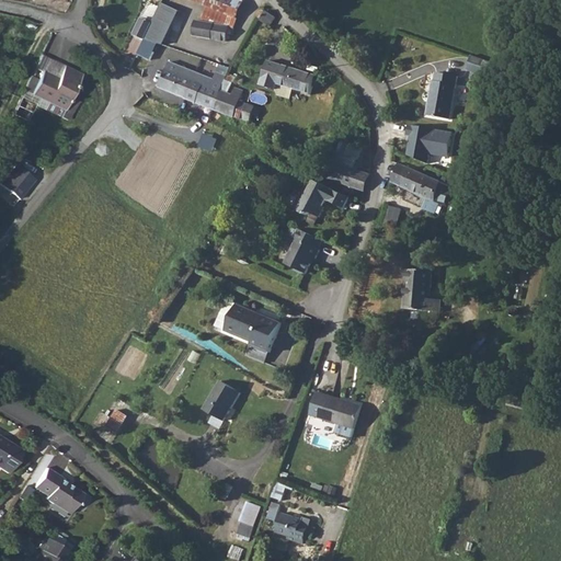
[(190,0),(208,8),(203,21),(228,25),(238,25),(243,9),(247,0),(190,0)]
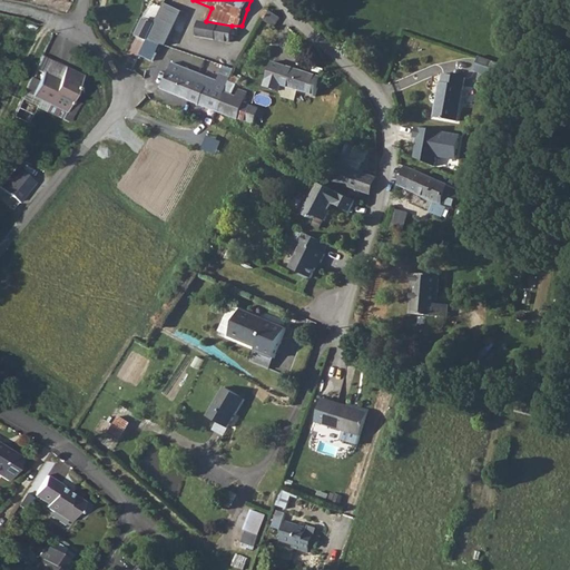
[(163,2),(145,39),(158,43),(164,46),(180,11),(163,2)]
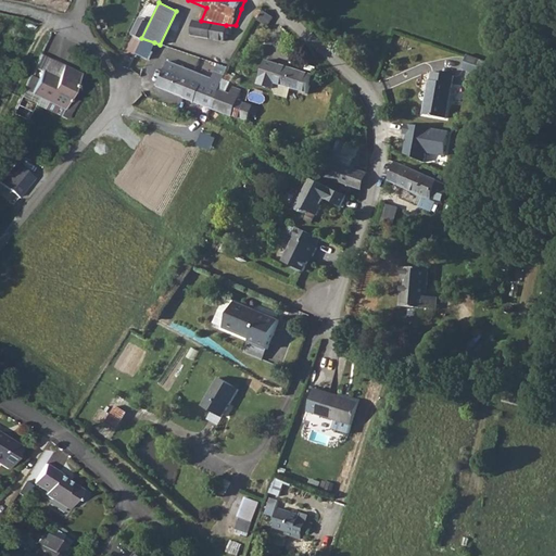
[(256,12),(255,13),(255,16),(256,19),(258,20),(257,21),(267,26),(273,17),(264,12),(262,11),(260,10),(257,11),(256,12)]
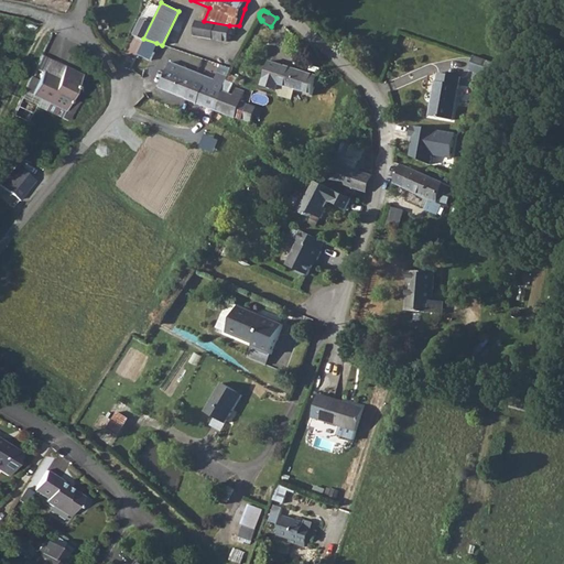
[(236,38),(237,34),(238,29),(198,21),(196,36),(229,44),(230,42),(236,43),(237,38),(236,38)]
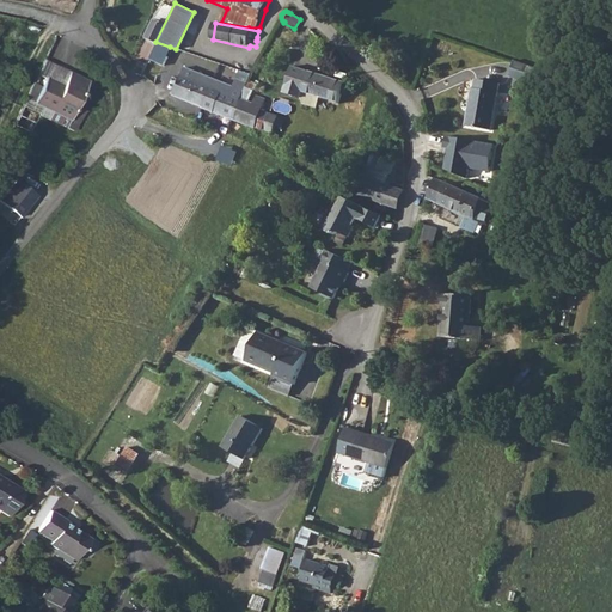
[(170,47),(155,42),(148,57),(161,65),(170,47)]
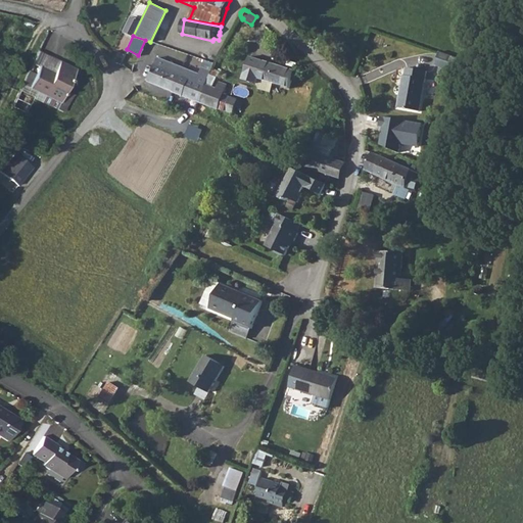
[(461,74),(466,61),(439,52),(435,64),(461,74)]
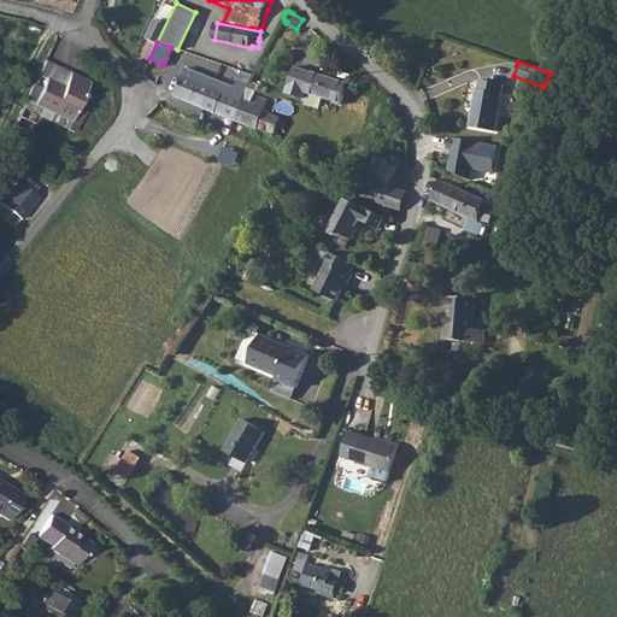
[(189,65),(177,97),(206,107),(206,109),(277,135),(281,127),(287,129),(289,119),(266,111),(270,100),(260,97),(258,105),(245,99),(252,81),(241,76),(238,84),(189,65)]
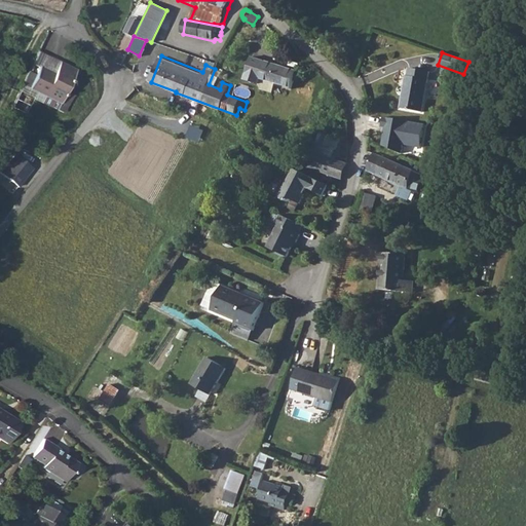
[(251,58),(245,80),(257,84),(259,79),(266,80),(292,88),(297,71),(251,58)]
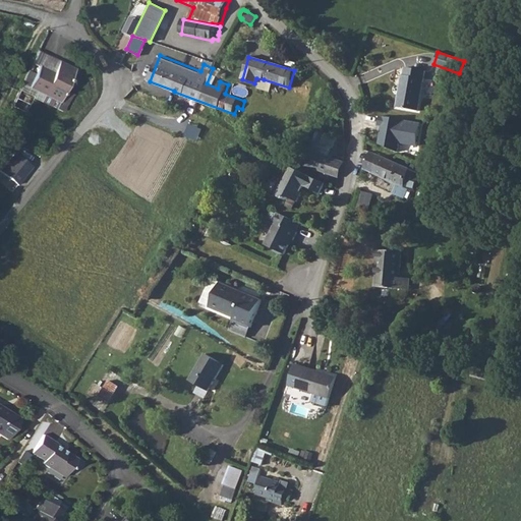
[(40,67),(30,87),(45,95),(60,102),(75,70),(60,62),(54,73),(40,67)]
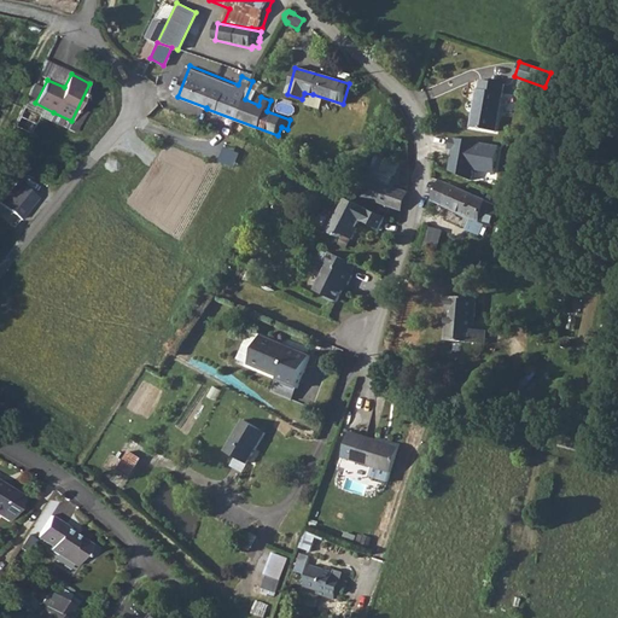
[(478,89),(470,128),(496,133),(505,85),(481,80),(479,89),(478,89)]
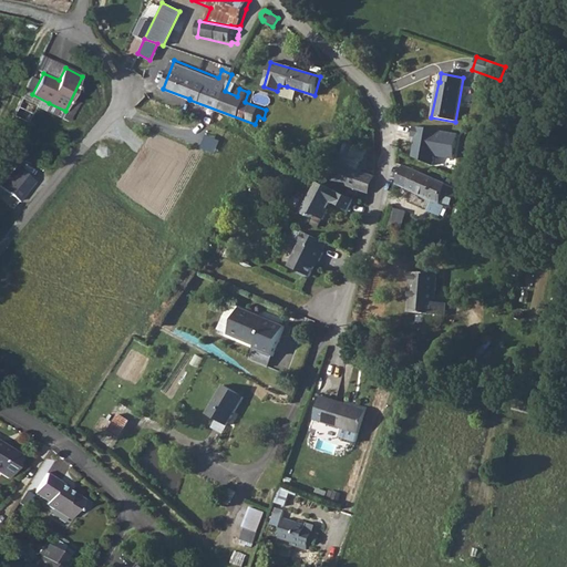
[(62,119),(65,111),(49,103),(44,110),(62,119)]
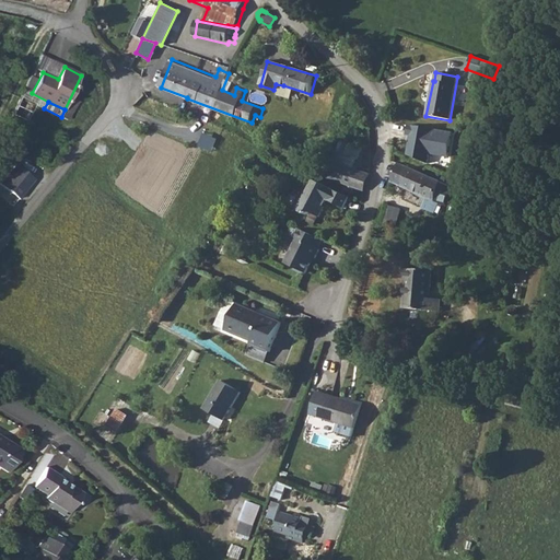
[(409,126),(405,155),(422,159),(423,153),(446,156),(450,131),(409,126)]
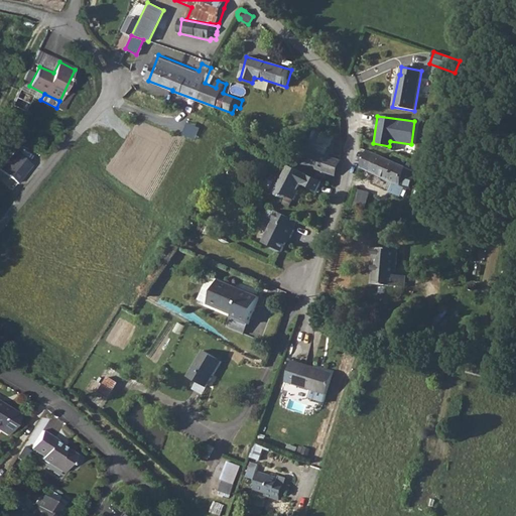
[(18,182),(32,165),(15,150),(1,168),(18,182)]
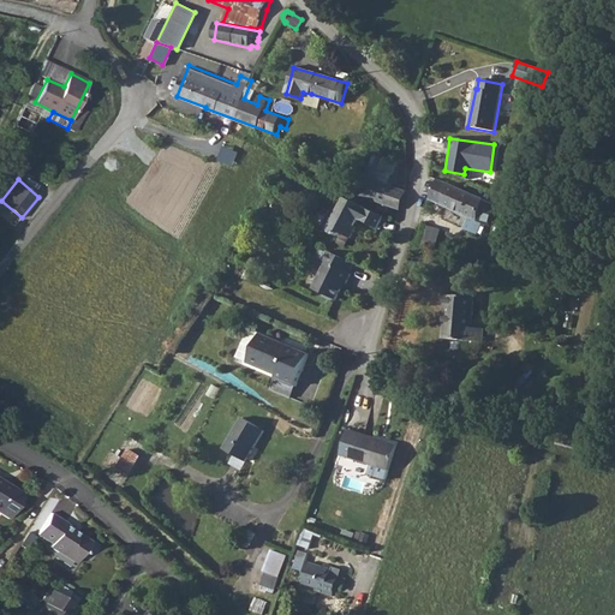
[(436,179),(428,201),(430,201),(463,215),(472,193),(436,179)]
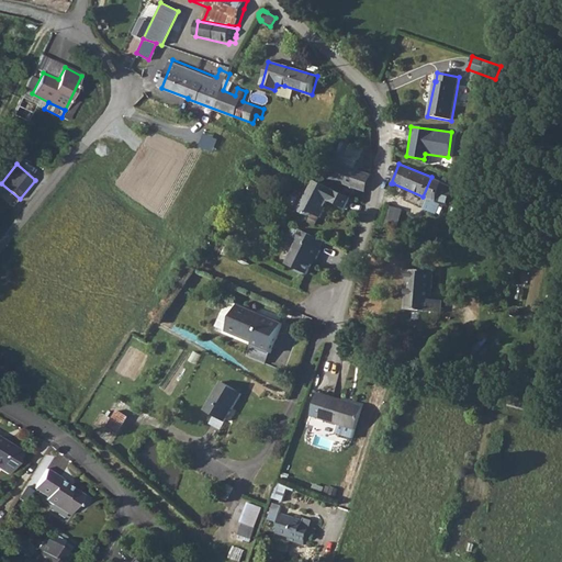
[(349,168),(343,184),(364,192),(370,175),(349,168)]
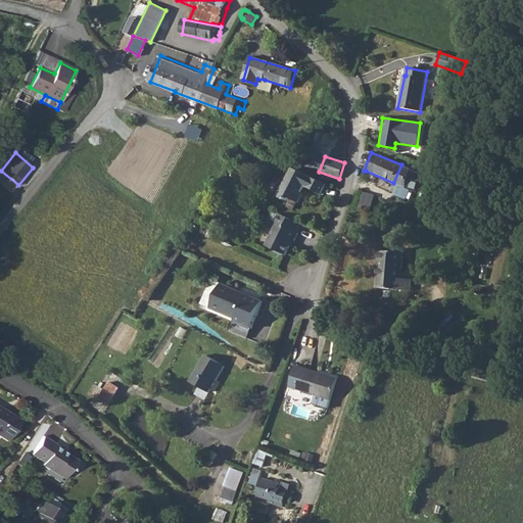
[(401,164),(393,183),(398,186),(395,195),(406,200),(407,198),(410,199),(413,191),(416,193),(421,174),(401,164)]
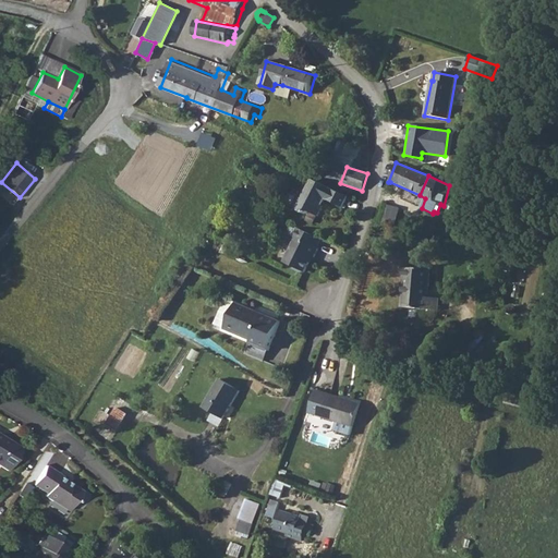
[(348,198),(312,180),(302,198),(299,197),(293,209),(303,215),(310,213),(317,217),(323,207),(320,206),(324,199),(326,194),(330,196),(327,201),(342,208),(348,198)]
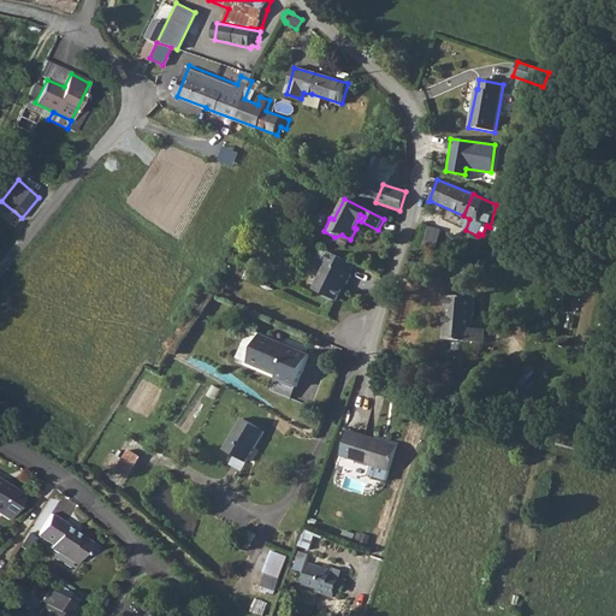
[(438,246),(443,230),(430,226),(425,241),(438,246)]
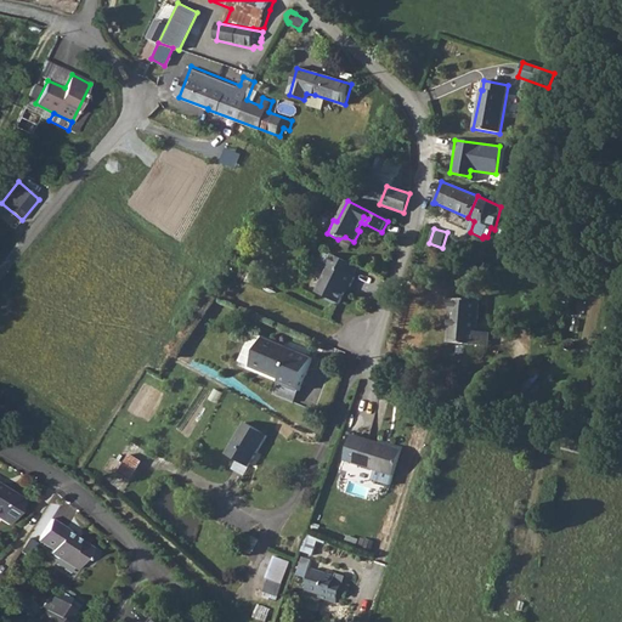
[(350,287),(350,286),(355,277),(352,276),(357,267),(331,254),(326,264),(329,266),(316,293),(339,304),(348,287),(350,287)]
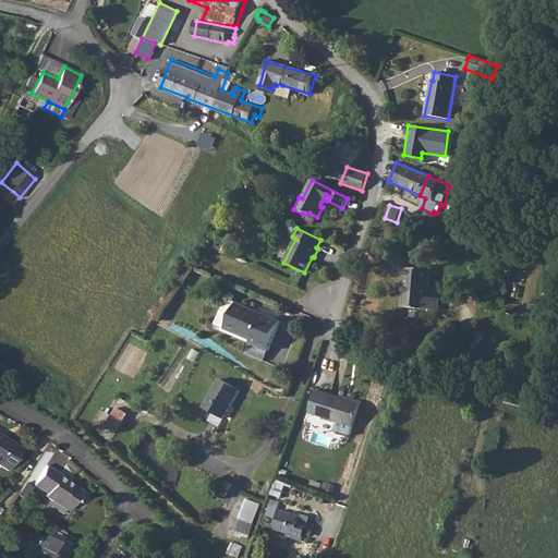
[(403,286),(401,307),(407,307),(438,310),(439,298),(428,298),(431,270),(404,268),(403,278),(405,279),(404,286),(403,286)]
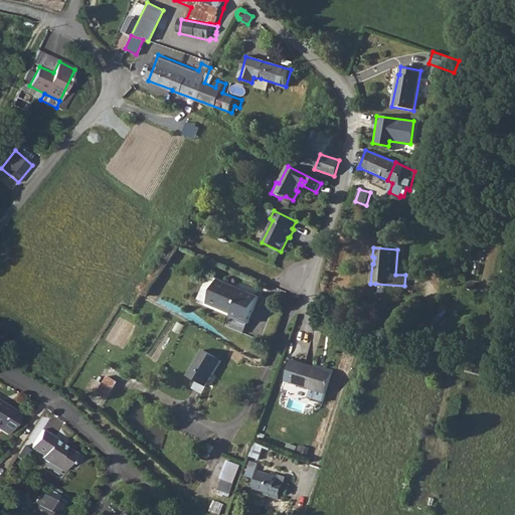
[(235,287),(218,280),(208,304),(232,314),(237,316),(236,319),(247,324),(259,297),(242,290),(241,292),(234,289),(235,287)]
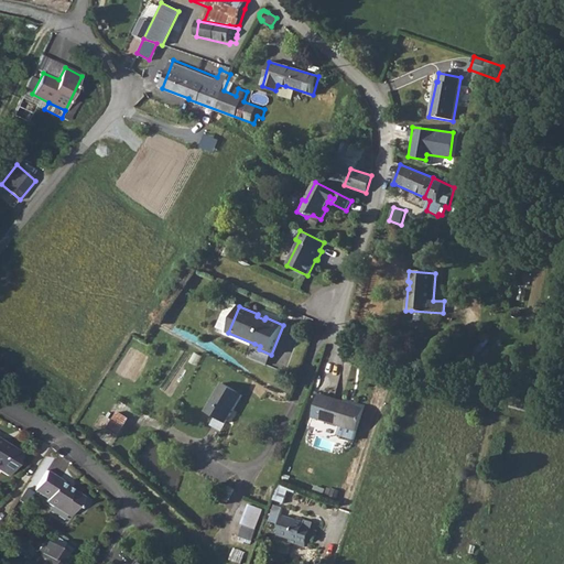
[(206,412),(217,419),(226,423),(242,394),(221,383),(206,412)]
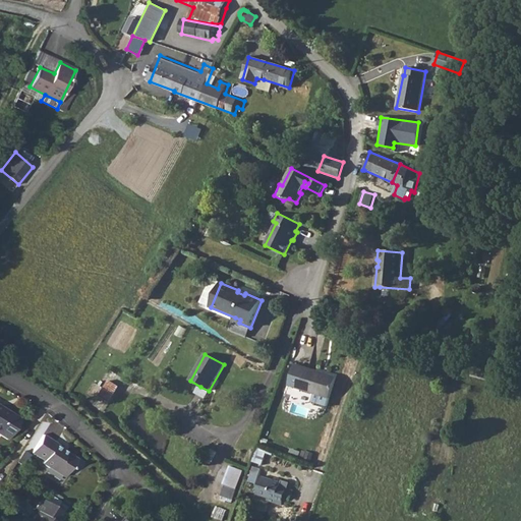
[(307,367),(300,389),(330,398),(336,377),(307,367)]
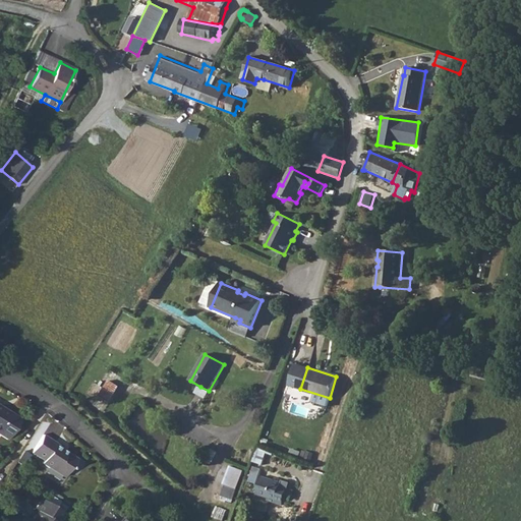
[(104,389),(99,397),(110,404),(119,388),(109,381),(104,389)]
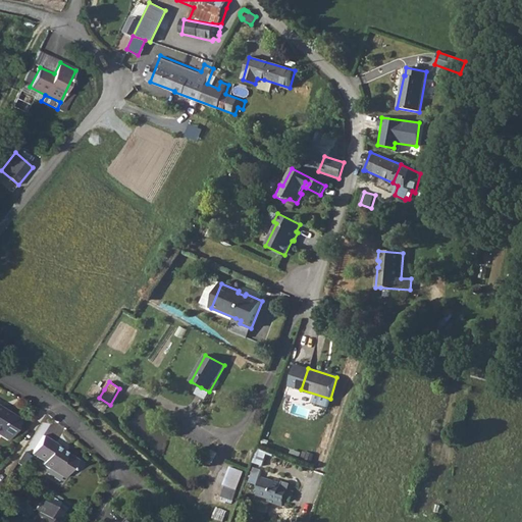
[(0,434),(7,439),(20,418),(0,406),(0,434)]
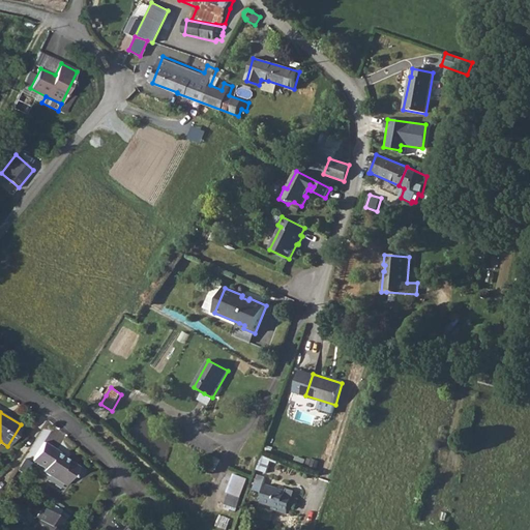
[(57,449),(43,441),(32,459),(45,467),(42,470),(65,483),(71,474),(72,475),(79,465),(67,458),(66,460),(62,458),(64,455),(64,454),(56,449),(57,449)]
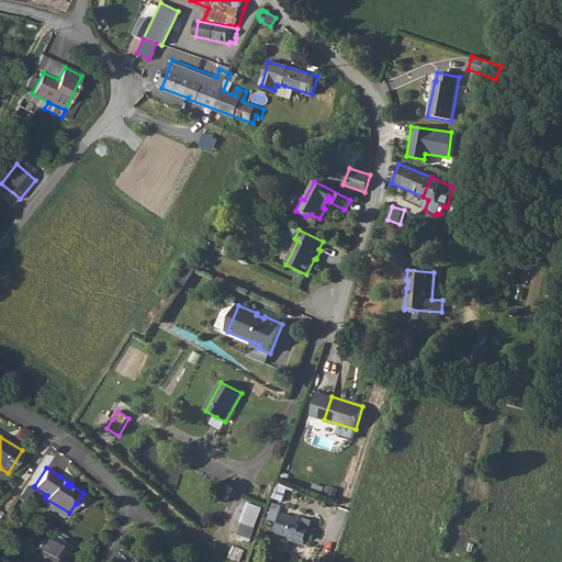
[(250,539),(261,507),(246,502),(236,535),(250,539)]
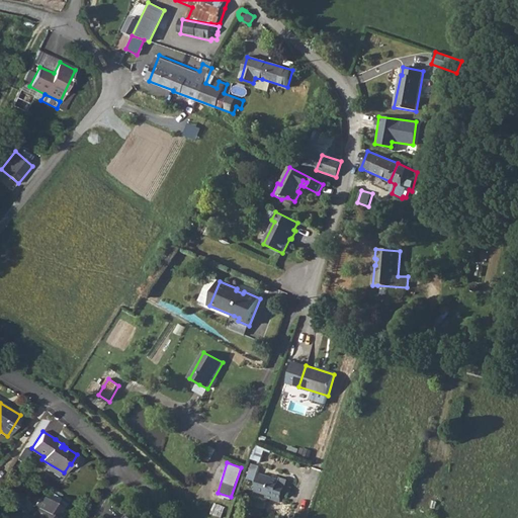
[(260,473),(255,492),(266,496),(265,498),(280,503),(286,485),(279,483),(280,478),(273,475),(272,478),(260,473)]
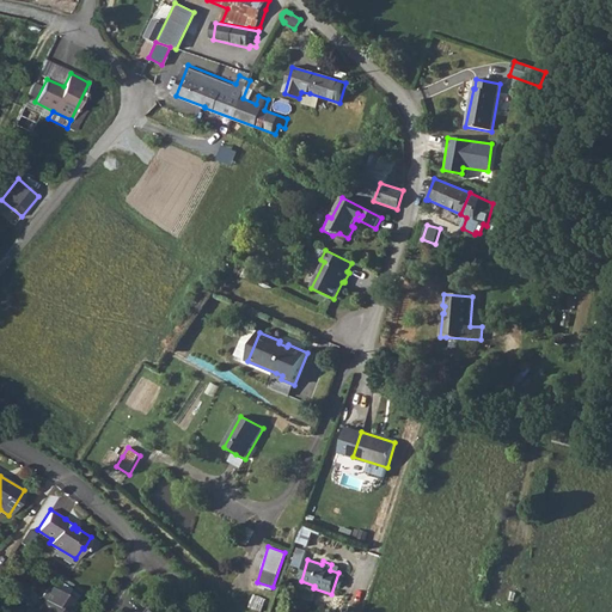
[(69,611),(77,601),(48,583),(41,597),(44,599),(40,607),(34,609),(35,611),(65,611),(66,611),(69,611)]
